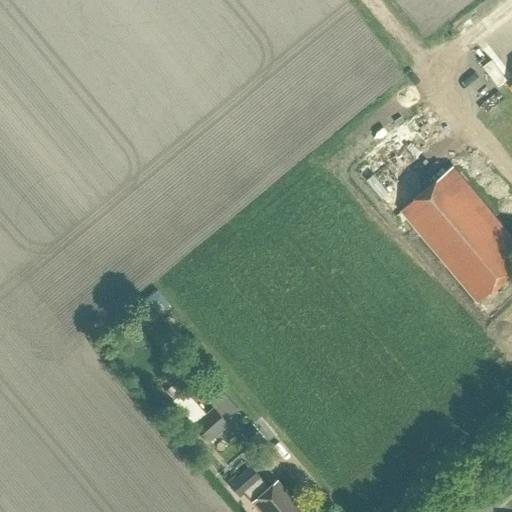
[(511,71),(504,57),(493,62),(505,86),(511,82),(511,71)]
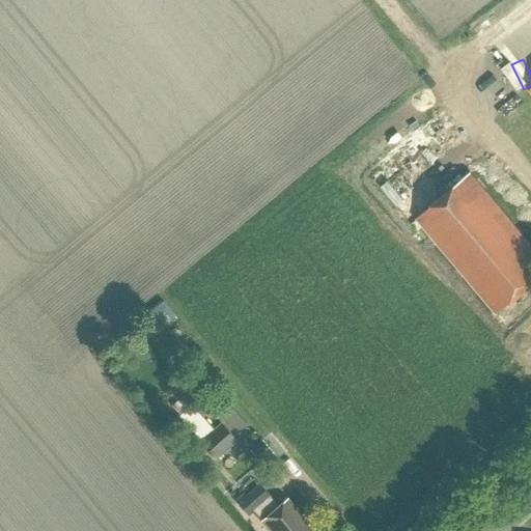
[(416,219),(497,313),(530,284),(530,244),(470,173),(416,219)]
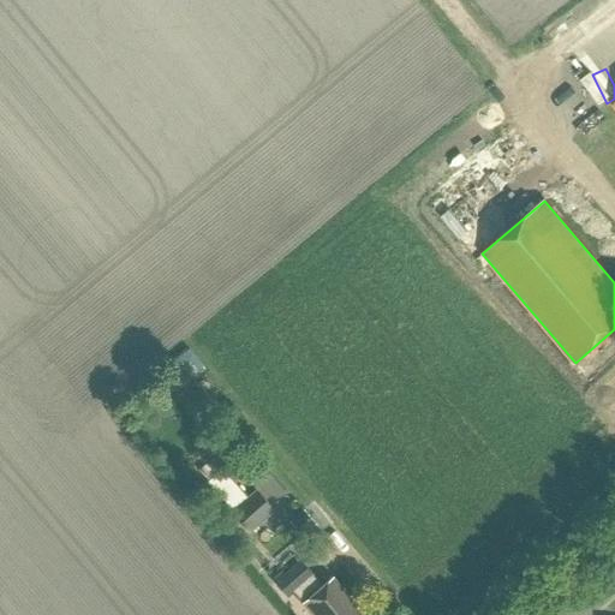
[(256,478),(278,502),(291,491),(268,467),(256,478)]
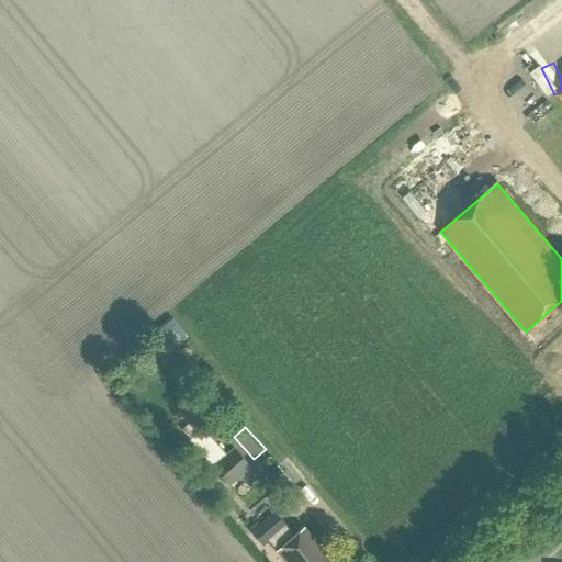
[(225,452),(213,438),(199,450),(226,485),(251,464),(235,444),(225,452)]
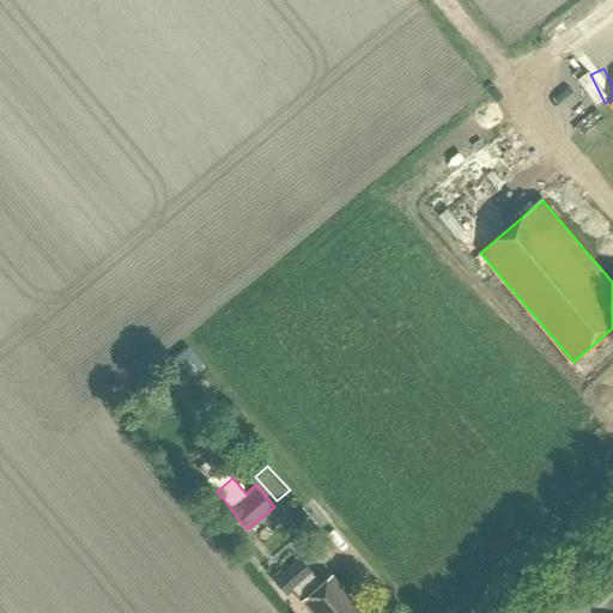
[(285,594),(298,584),(307,595),(301,601),(310,612),(358,612),(362,611),(331,575),(319,584),(309,574),(311,572),(298,558),(273,580),(285,594)]
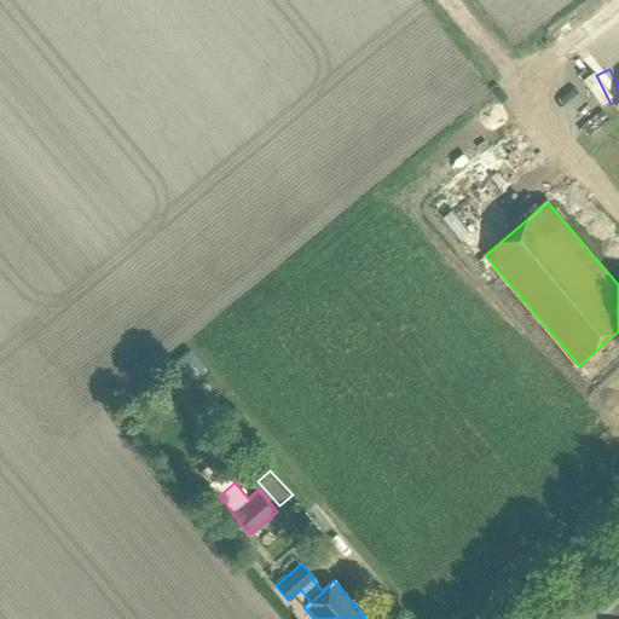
All buildings are outlined.
